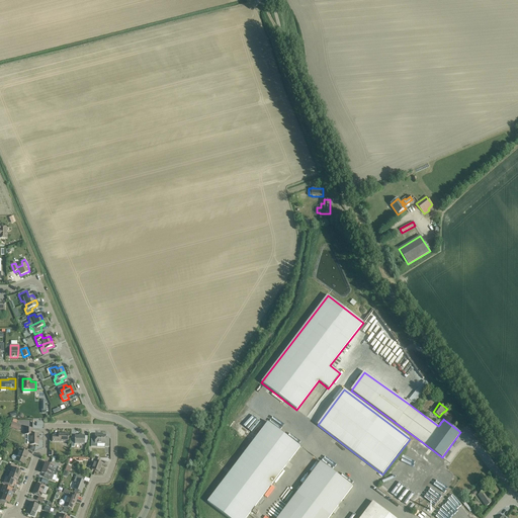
[(207,502),(228,517),(246,517),(300,447),(268,422),(207,502)]
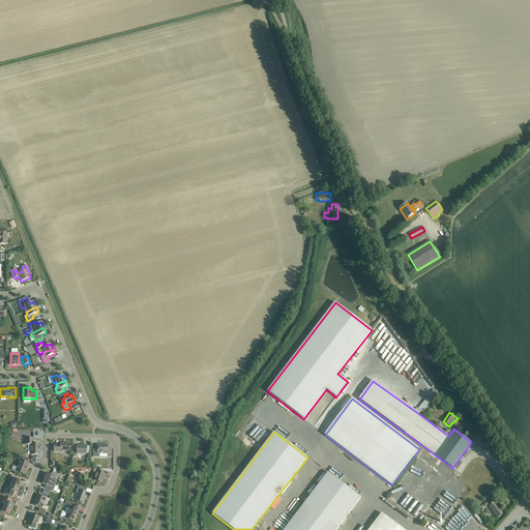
[(39,455),(39,444),(33,444),(33,439),(25,439),(25,444),(30,445),(30,455),(39,455)]
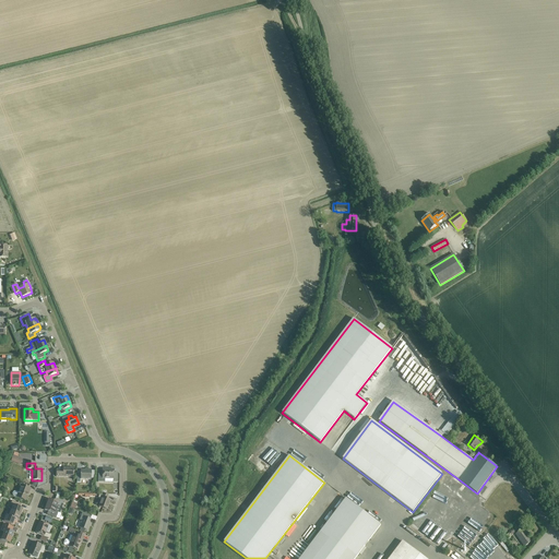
[(73,477),(74,468),(62,468),(62,471),(56,470),(56,477),(73,477)]
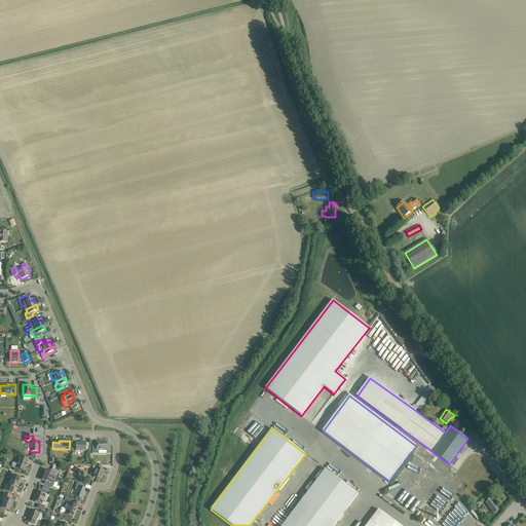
[(73,445),(72,454),(75,454),(75,451),(85,451),(86,442),(82,442),(82,443),(76,443),(76,445),(73,445)]
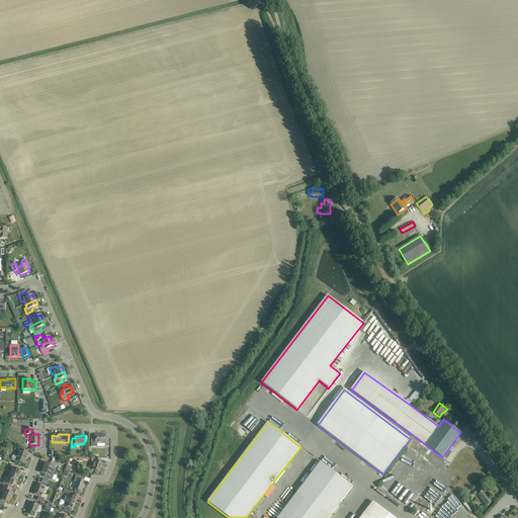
[(97,443),(105,444),(105,447),(109,447),(109,438),(105,438),(105,435),(95,435),(95,439),(91,439),(91,447),(97,447),(97,443)]
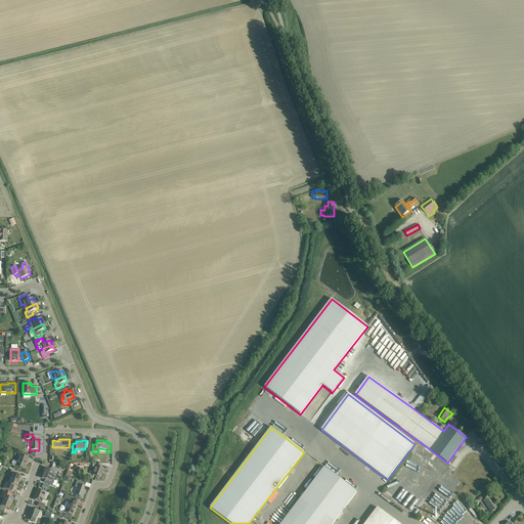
[(15,466),(15,467),(24,470),(26,463),(27,463),(29,459),(19,454),(17,459),(18,459),(17,462),(15,461),(14,461),(13,462),(12,462),(12,463),(12,464),(12,465),(13,466),(15,466)]
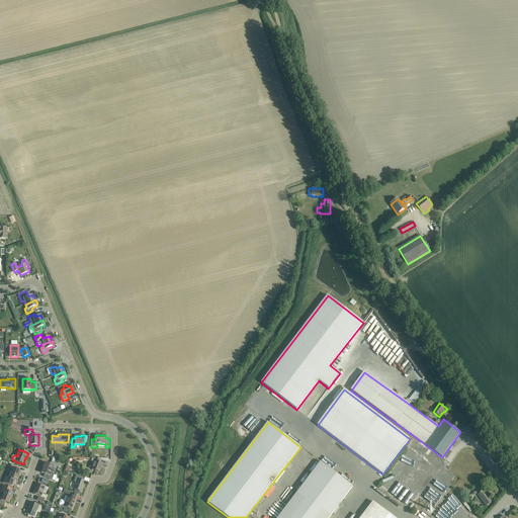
[(98,462),(100,458),(92,458),(91,462),(94,463),(91,469),(99,472),(102,463),(98,462)]
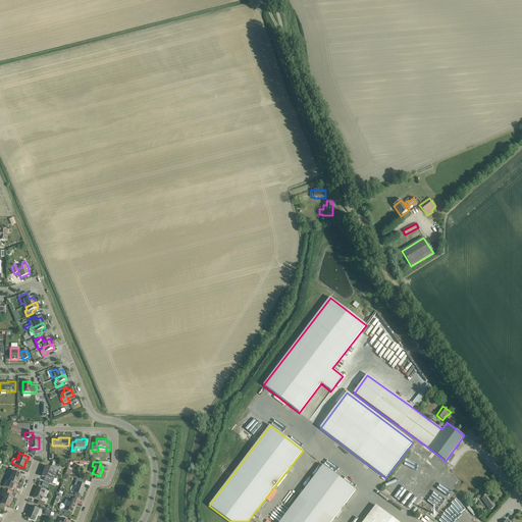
[(46,466),(44,471),(53,475),(57,477),(59,472),(60,469),(52,466),(51,468),(46,466)]
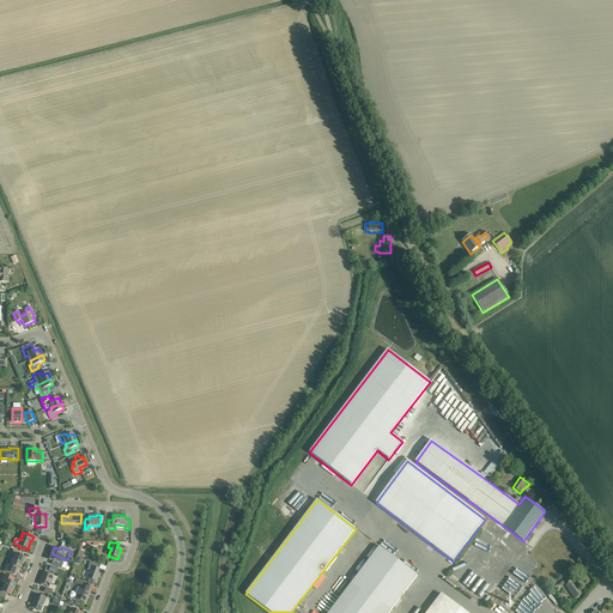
[(389,612),(418,576),(380,547),(340,599),(328,612),(389,612)]
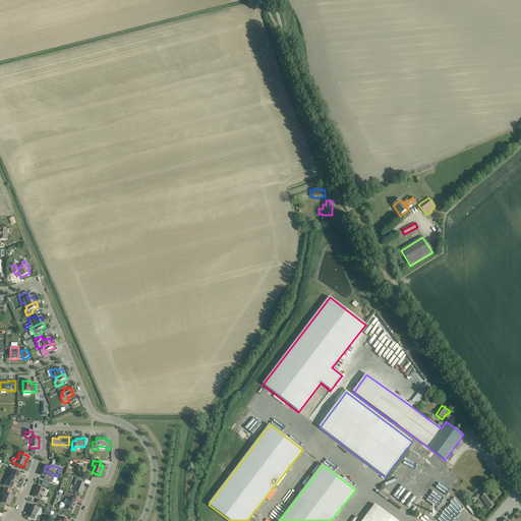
[(10,476),(19,479),(21,474),(16,472),(17,469),(11,467),(9,472),(11,473),(10,476)]
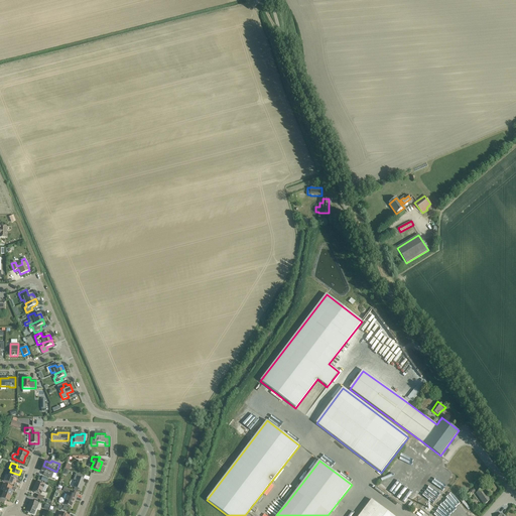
[(43,466),(41,471),(44,473),(46,473),(45,476),(51,479),(51,478),(53,474),(55,474),(56,472),(52,470),(43,466)]
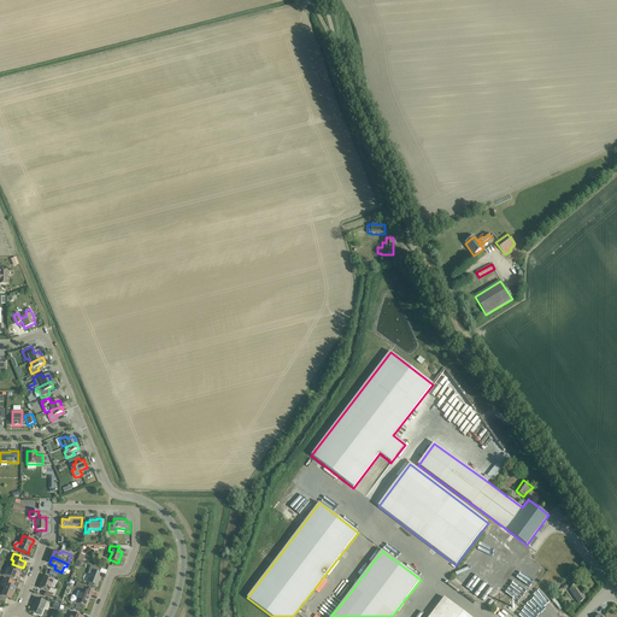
[(23,568),(12,564),(11,566),(9,566),(5,575),(15,580),(17,573),(21,574),(23,568)]
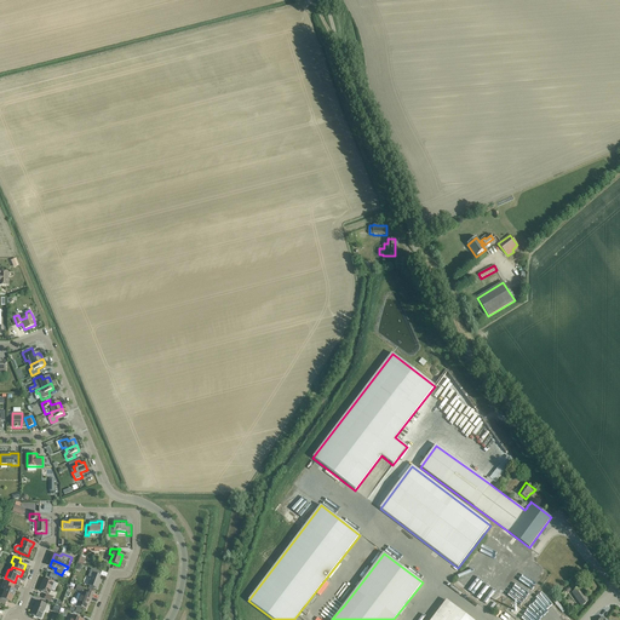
[(101,577),(102,573),(91,569),(89,577),(91,578),(89,585),(97,589),(101,581),(102,577),(101,577)]
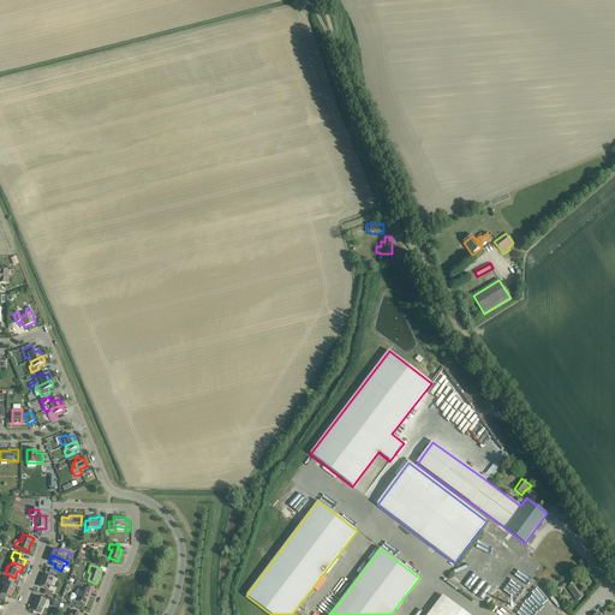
[(57,579),(43,574),(40,586),(48,590),(51,585),(53,586),(57,579)]
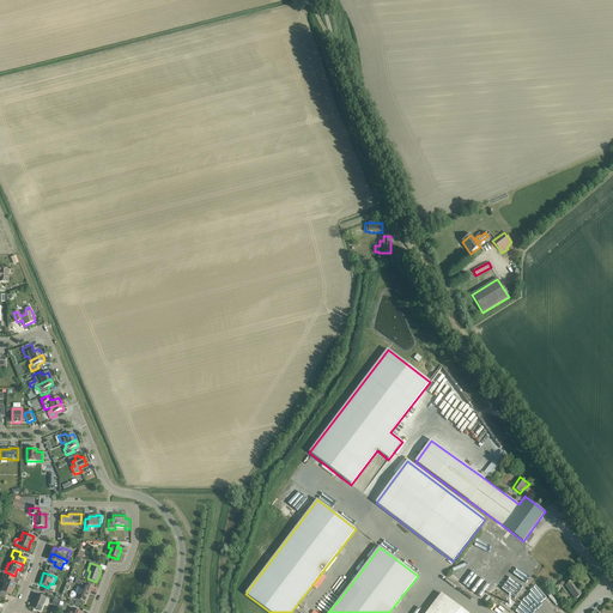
[(5,576),(2,583),(5,583),(4,587),(13,590),(16,584),(13,583),(14,580),(12,580),(5,576)]
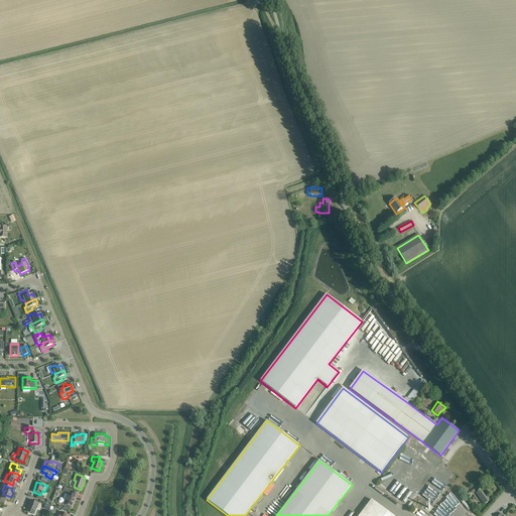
[(477,486),(470,492),(472,494),(473,494),(479,489),(477,486)]
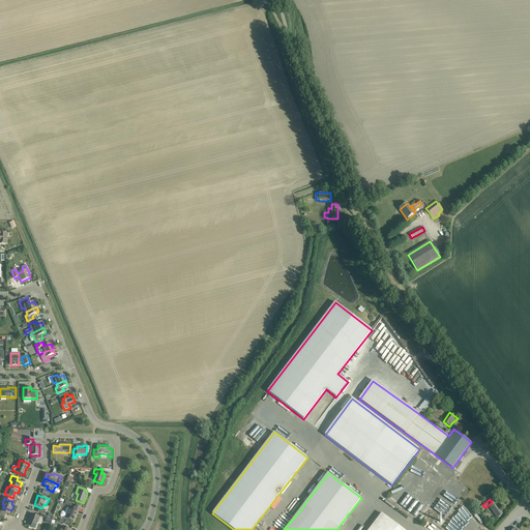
[(495,502),(490,506),(497,518),(503,513),(495,502)]
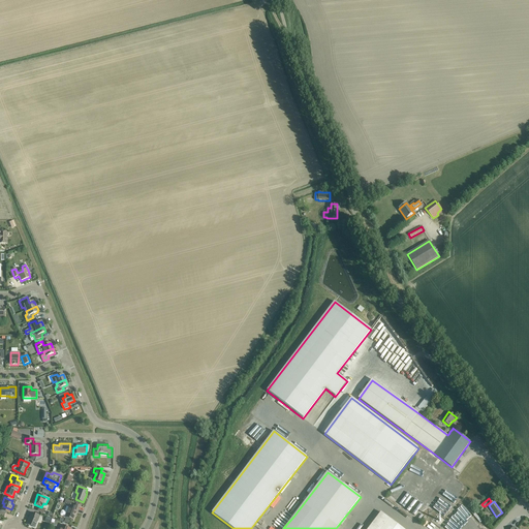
[(61,516),(62,517),(65,518),(73,521),(76,512),(78,512),(80,506),(73,503),(72,506),(69,505),(67,512),(63,510),(61,511),(60,515),(61,516)]
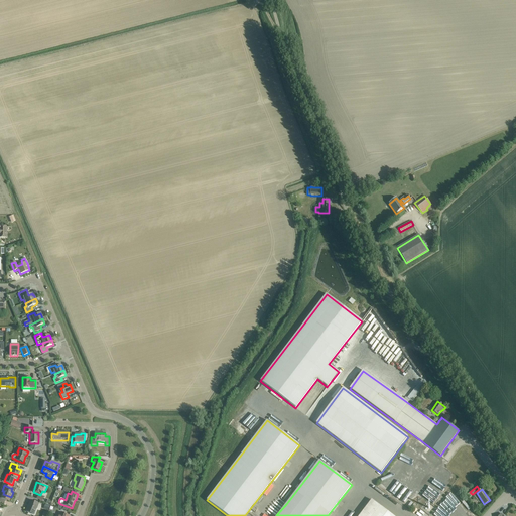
[(0,495),(0,501),(4,503),(5,500),(9,502),(11,497),(3,494),(2,496),(0,495)]
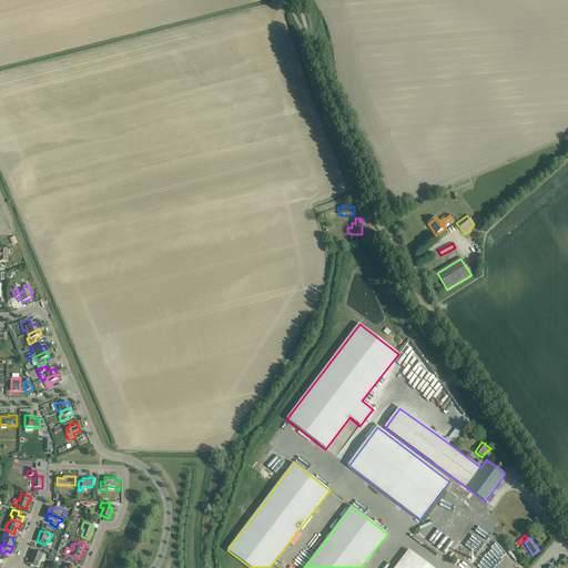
[(506,546),(504,547),(508,553),(515,561),(517,560),(510,551),(506,546)]
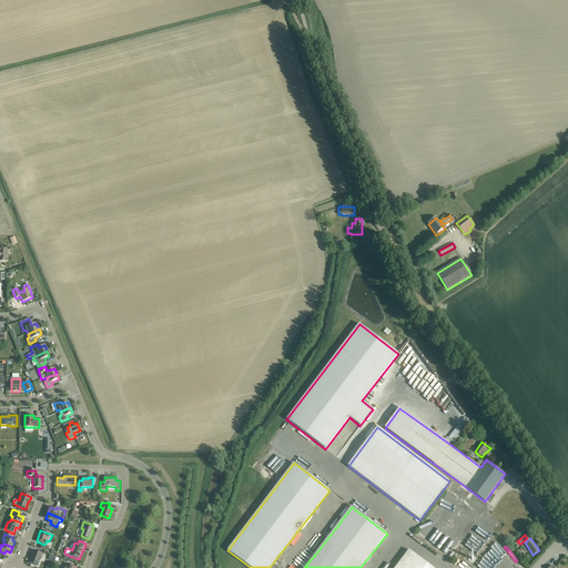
[(310,550),(295,567),(304,567),(315,555),(310,550)]
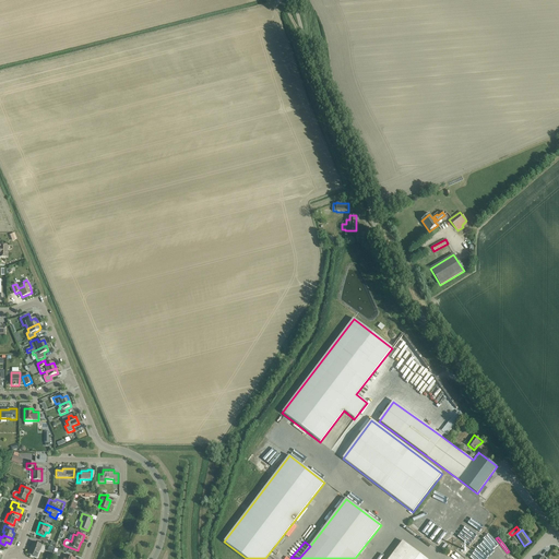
[(426,558),(402,542),(389,558),(426,558)]
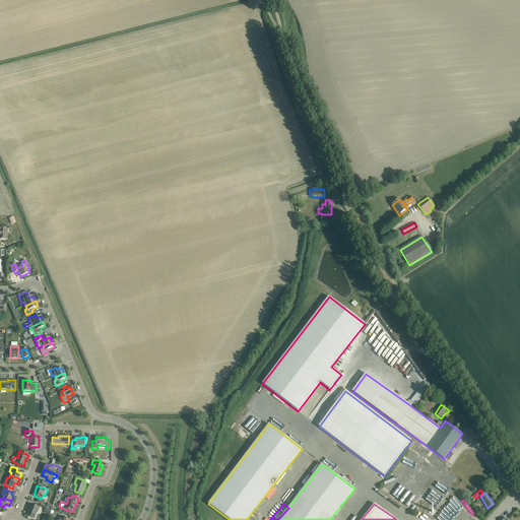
[(39,508),(30,505),(28,509),(29,509),(28,512),(27,511),(25,516),(35,519),(37,513),(39,508)]
